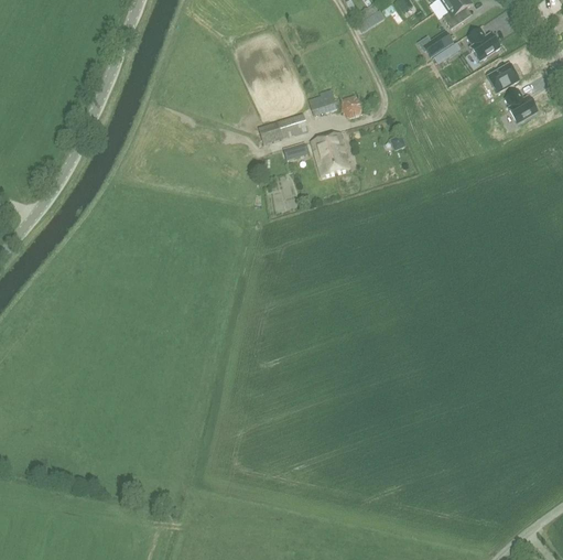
[(365,0),(357,7),(363,12),(375,2),(372,0),(365,0)]
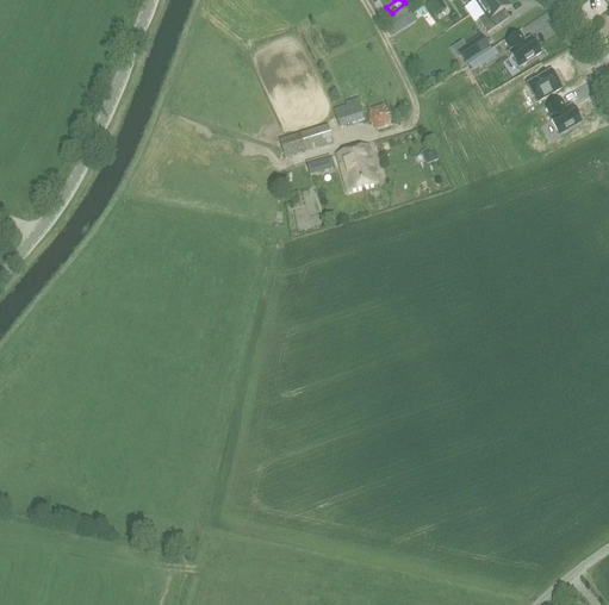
[(445,4),(442,0),(429,0),(426,2),(433,12),(445,4)]
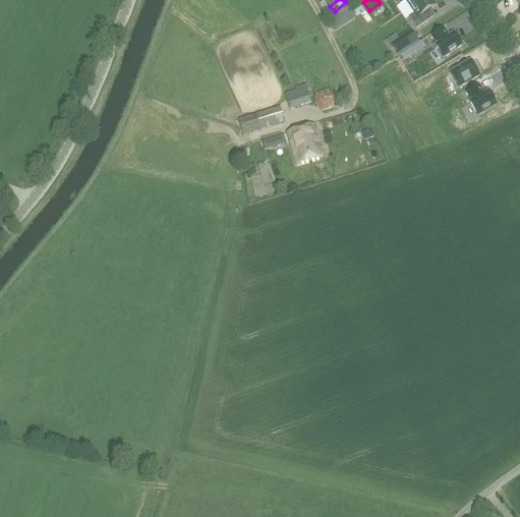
[(411,0),(407,3),(412,10),(407,14),(415,25),(427,17),(422,10),(435,2),(434,0),(411,0)]
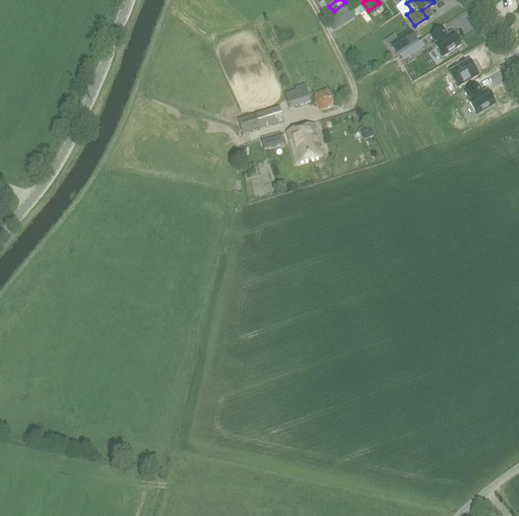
[(445,29),(441,23),(430,31),(434,40),(432,42),(440,55),(458,42),(449,29),(444,34),(443,31),(445,29)]
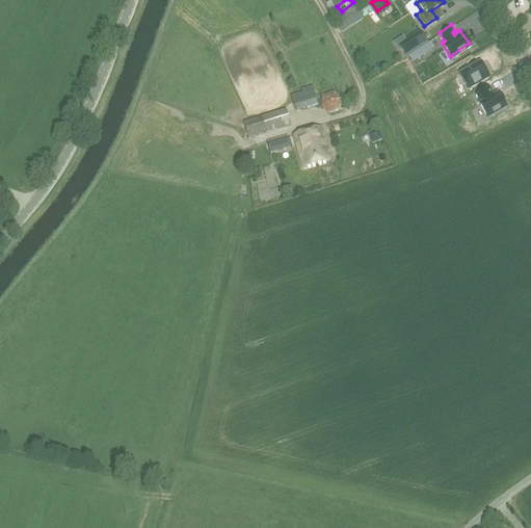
[(401,47),(405,52),(426,38),(419,28),(405,37),(407,42),(401,47)]
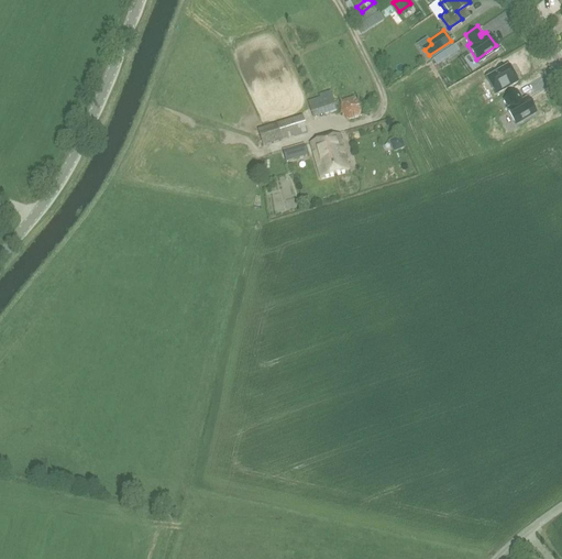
[(518,78),(508,63),(487,78),(498,92),(518,78)]
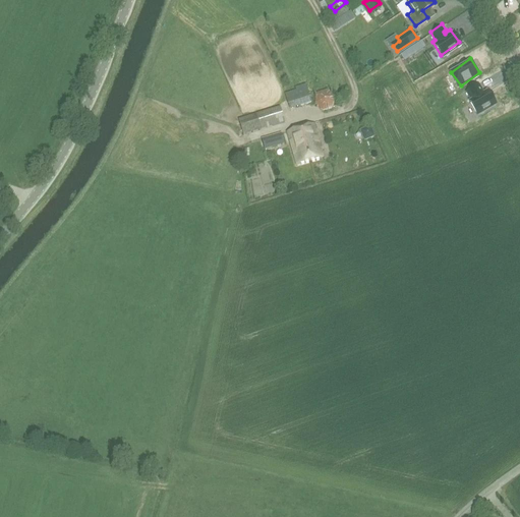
[(288,105),(310,99),(306,83),(284,90),(288,105)]
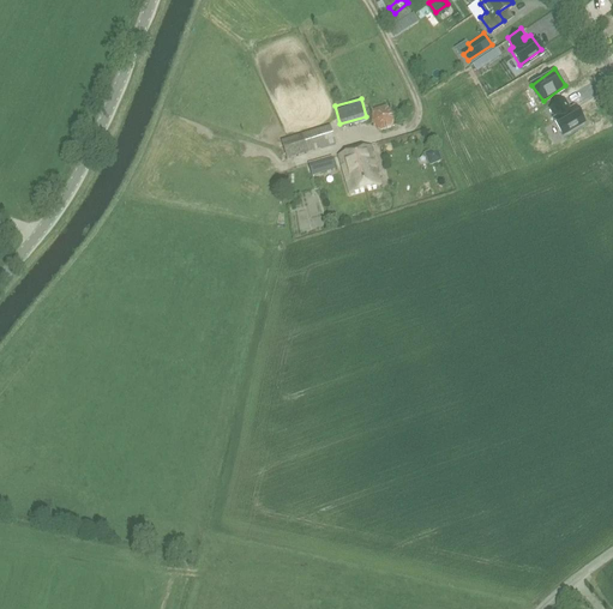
[(589,119),(578,104),(574,108),(571,106),(572,106),(568,98),(554,108),(560,118),(558,120),(569,134),(589,119)]
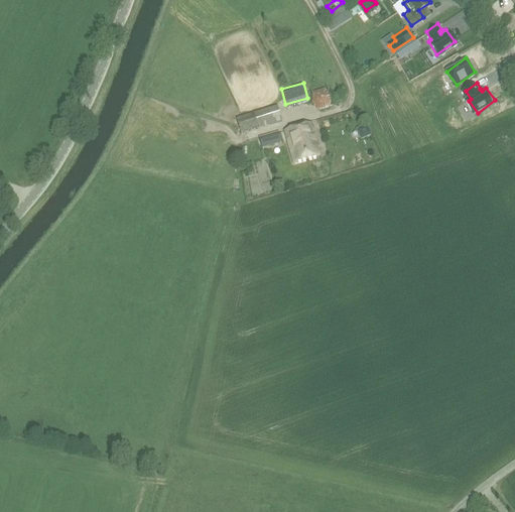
[(312,89),(310,100),(318,107),(329,104),(331,94),(324,86),(312,89)]
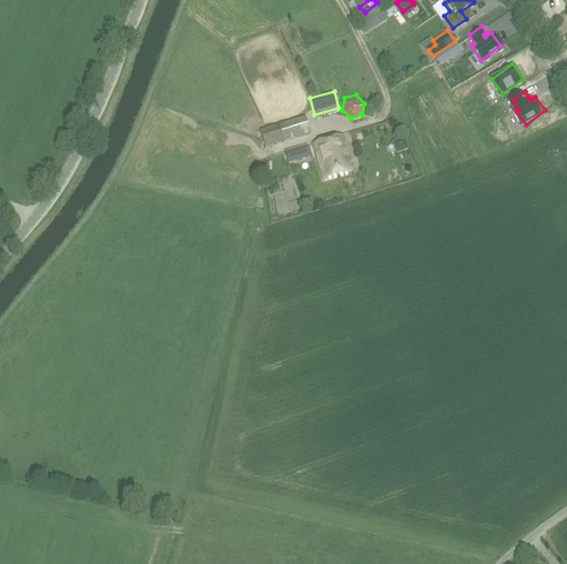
[(283,138),(309,130),(304,112),(277,120),(277,121),(259,127),(264,143),(283,138)]
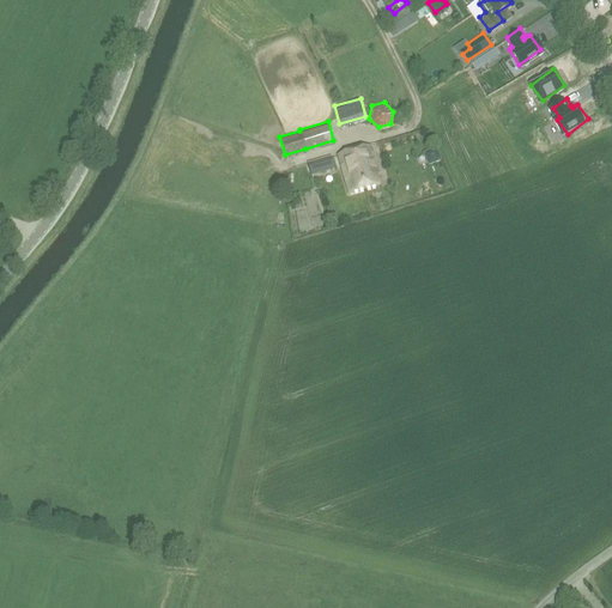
[(368,141),(352,146),(363,186),(379,182),(368,141)]
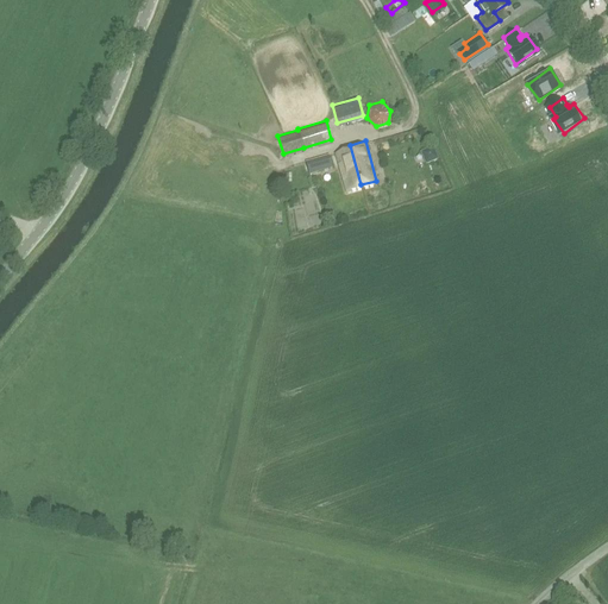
[(437,157),(431,143),(419,149),(424,162),(437,157)]
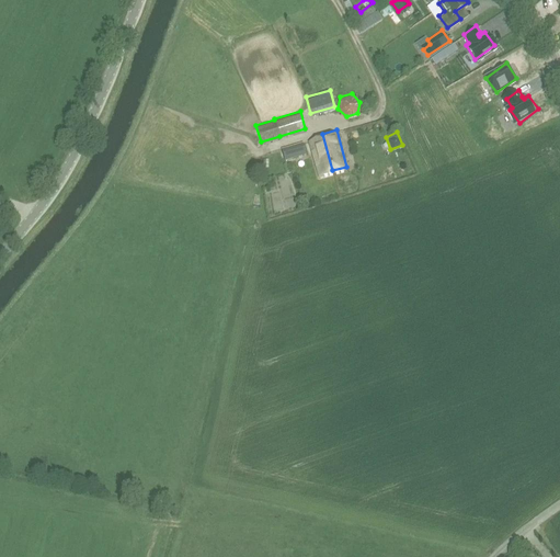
[(332,170),(322,134),(308,138),(318,174),(332,170)]
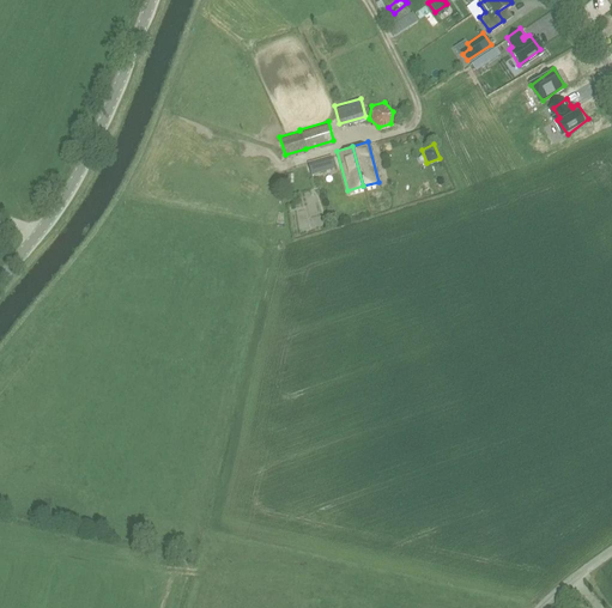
[(329,153),(307,159),(310,171),(333,164),(329,153)]
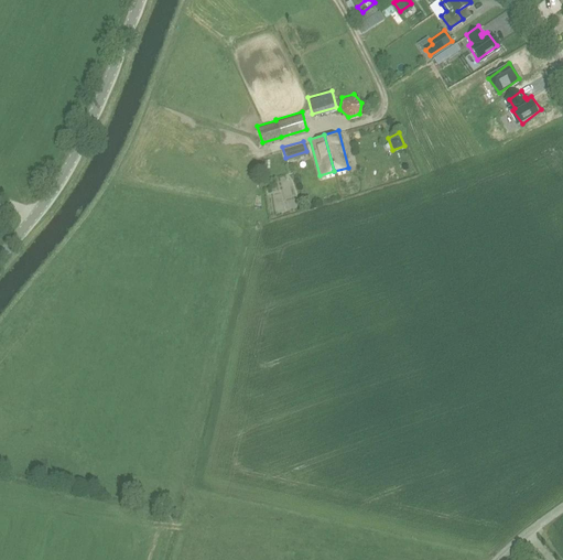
[(293,171),(281,171),(281,185),(294,184),(293,171)]
